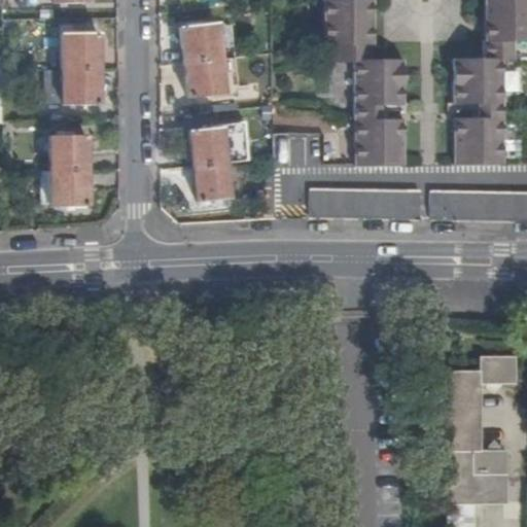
[(323,0),(324,46),(335,46),(335,63),(358,63),(358,167),(406,166),(406,124),(383,124),(382,106),(406,106),(406,63),(374,63),(373,3),(350,3),(349,0),(323,0)]
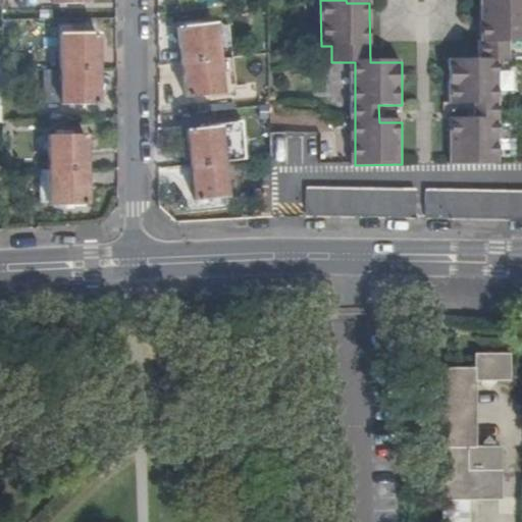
[(521,0),(481,0),(482,61),(452,61),(452,104),(474,104),(474,121),(452,121),(453,165),(500,163),(501,61),(521,61),(521,45),(521,0)]
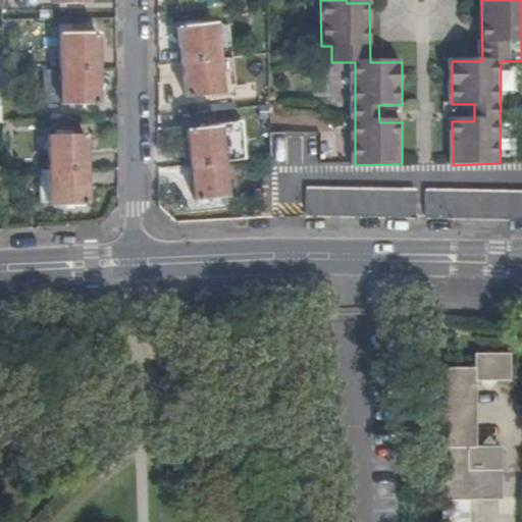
[(179,31),(184,64),(219,60),(215,27),(179,31)]
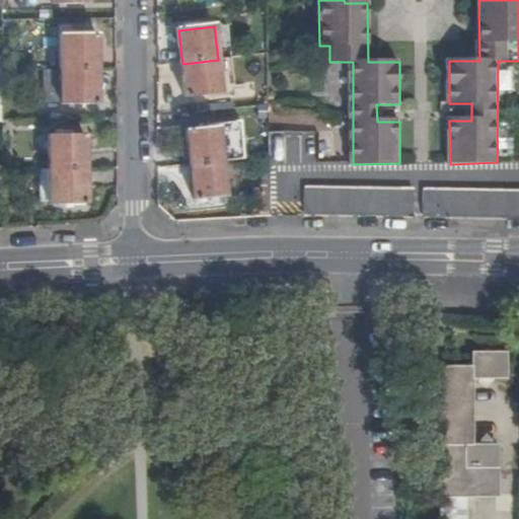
[(63,72),(97,71),(97,36),(63,38),(63,72)]
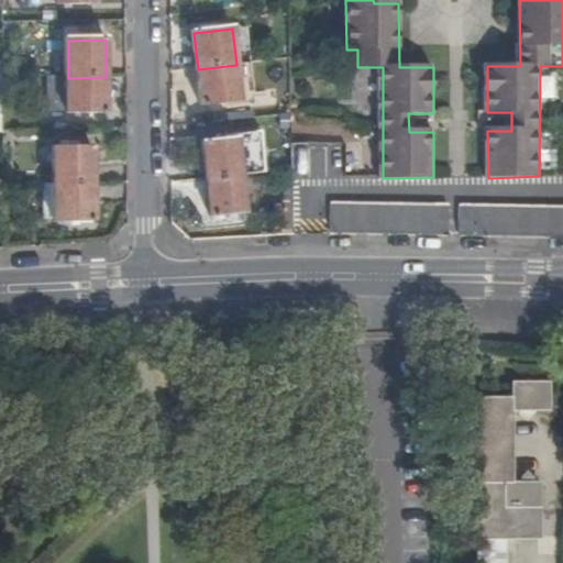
[(236,65),(198,69),(202,109),(241,105),(236,65)]
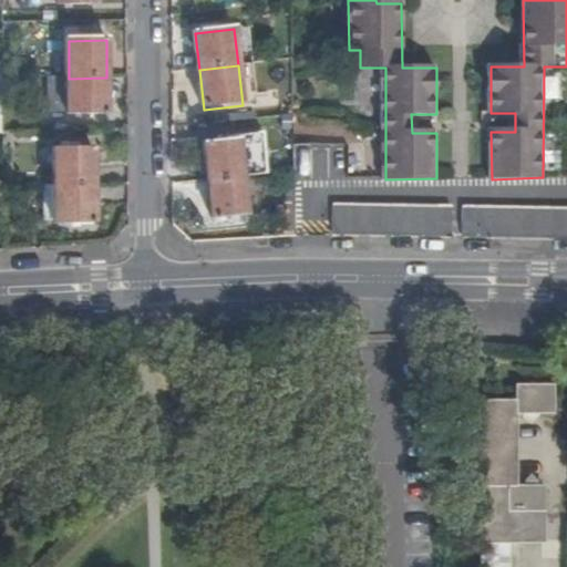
[(69,79),(52,79),(52,111),(69,111),(69,116),(106,116),(106,78),(69,79)]
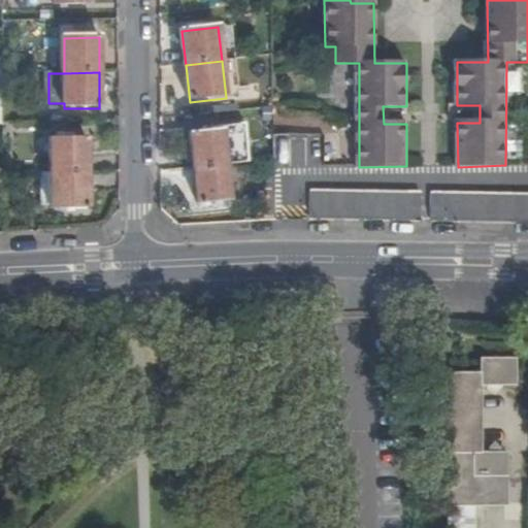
[(192,135),(195,169),(226,166),(223,131),(192,135)]
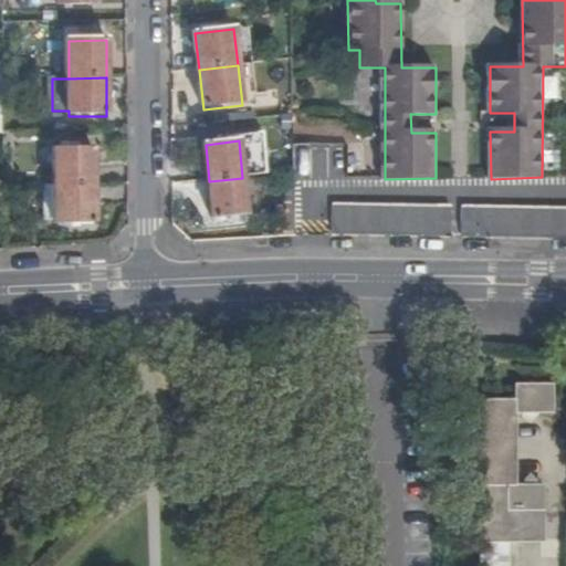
[(293,145),(293,180),(335,179),(334,144),(293,145)]
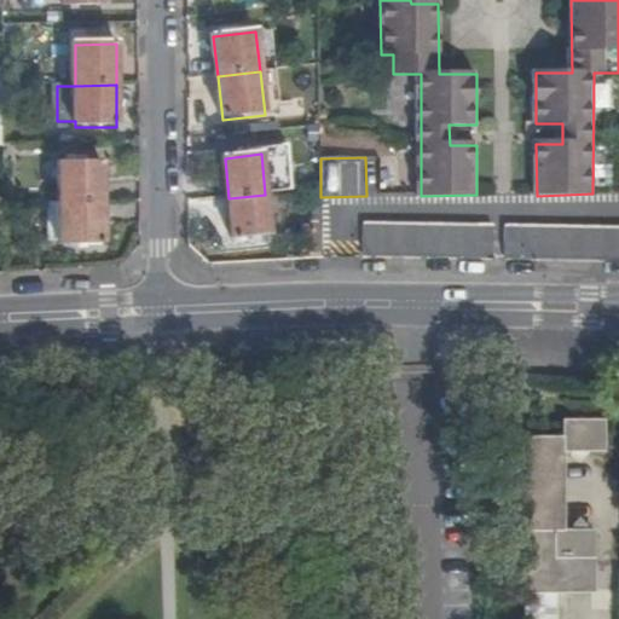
[(61,204),(103,204),(103,163),(61,163),(61,204)]
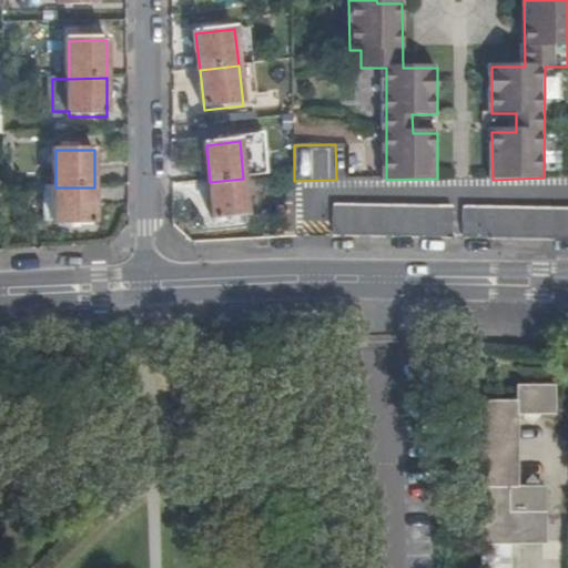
[(243,179),(210,182),(215,222),(249,217),(243,179)]
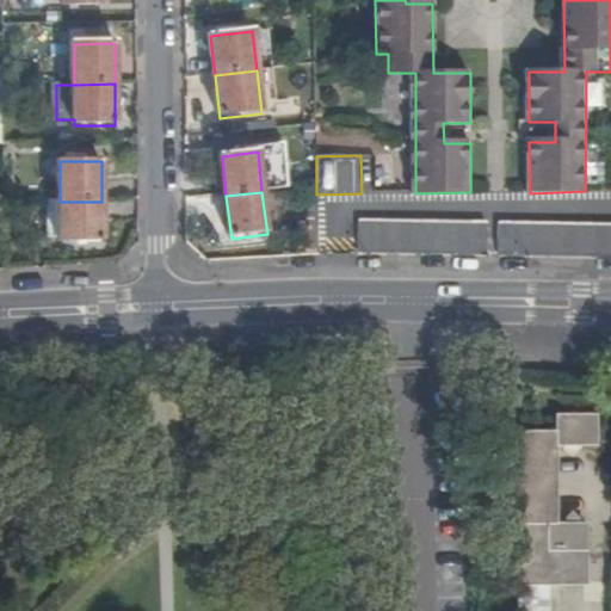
[(103,245),(102,202),(60,202),(61,244),(103,245)]
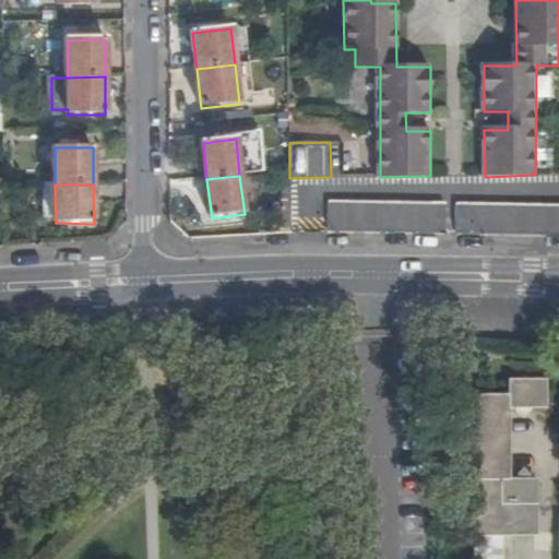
[(445,234),(445,202),(328,201),(329,232),(445,234)]
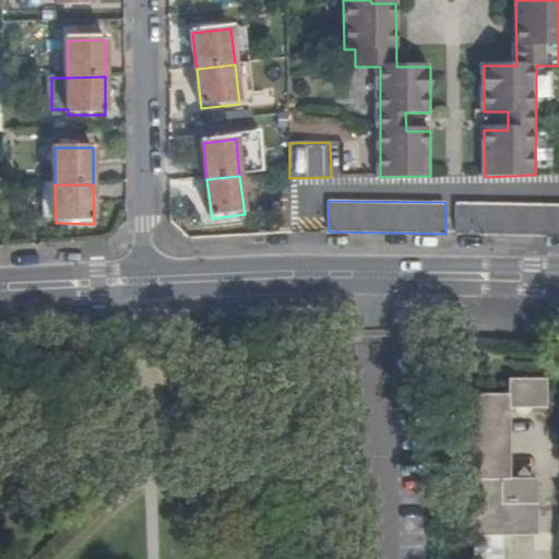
[(558,235),(558,204),(458,203),(455,233),(558,235)]
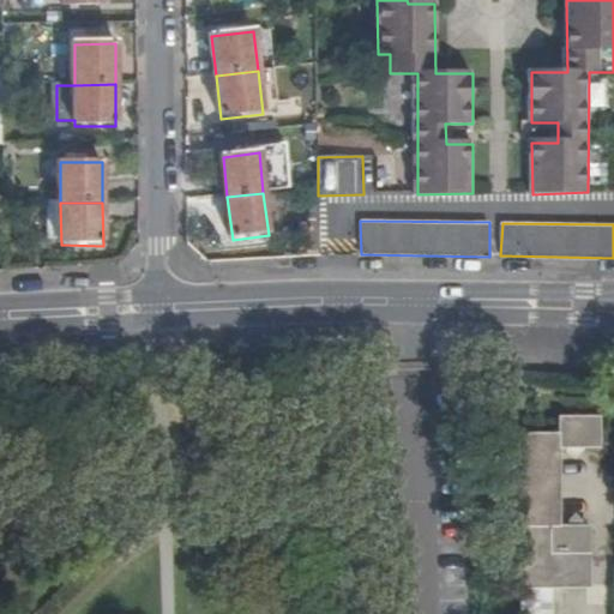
[(551,585),(563,584),(564,551),(588,551),(588,524),(558,524),(559,445),(599,446),(600,416),(558,415),(558,432),(521,432),(519,603),(551,603),(551,585)]
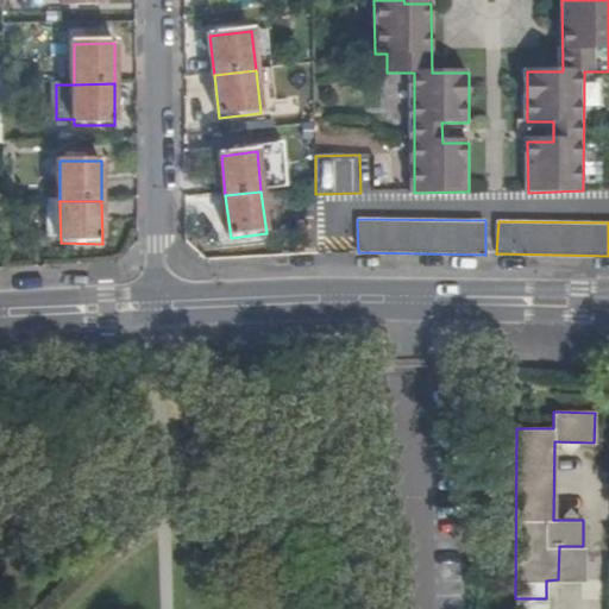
[(559,546),(558,579),(583,579),(583,546),(559,546)]
